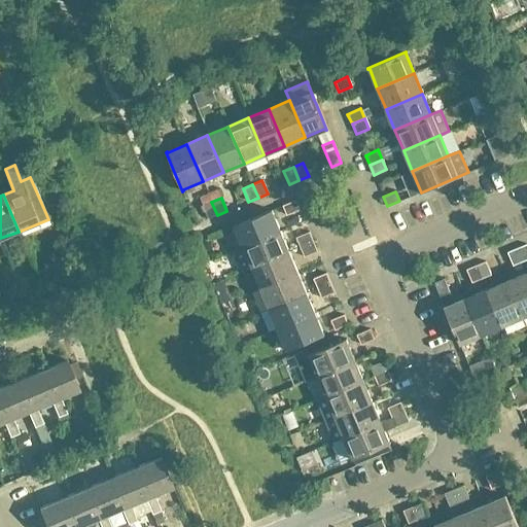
[(300,210),(295,200),(281,206),(285,216),(300,210)]
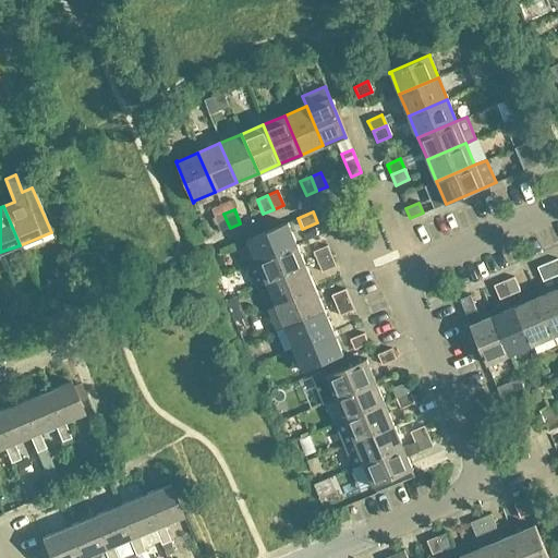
[(230,228),(223,214),(213,218),(219,232),(230,228)]
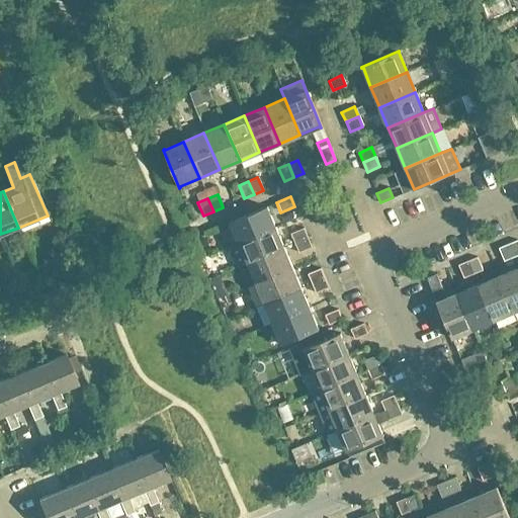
[(274,228),(266,208),(267,207),(267,206),(230,222),(230,224),(231,224),(239,243),(274,228)]
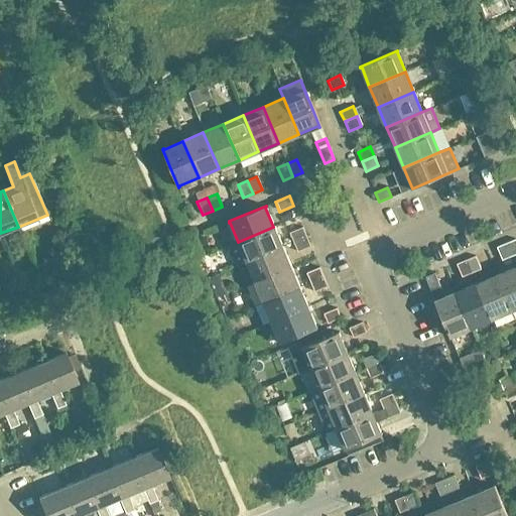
[(273,227),(238,242),(229,246),(237,266),(246,262),(282,247),(273,227)]
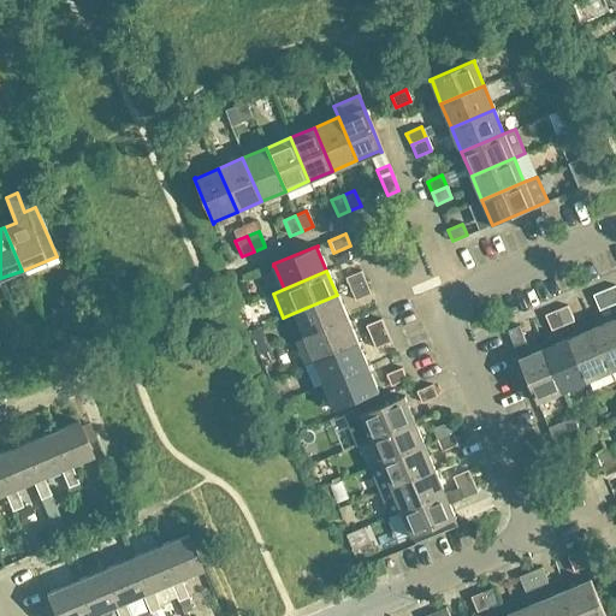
[(366,283),(361,272),(344,278),(349,290),(366,283)]
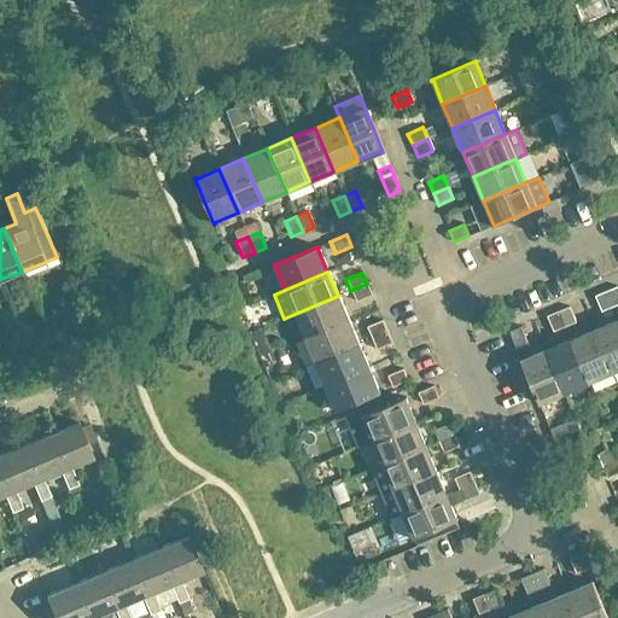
[(372,296),(367,284),(350,291),(355,303),(372,296)]
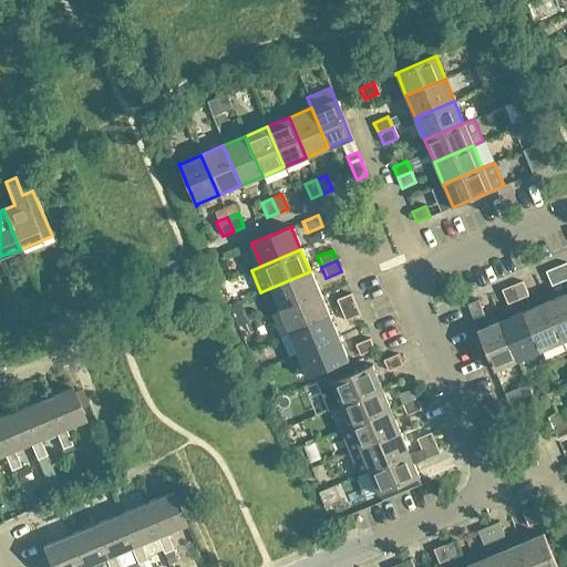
[(566,279),(566,263),(557,267),(563,281),(566,279)]
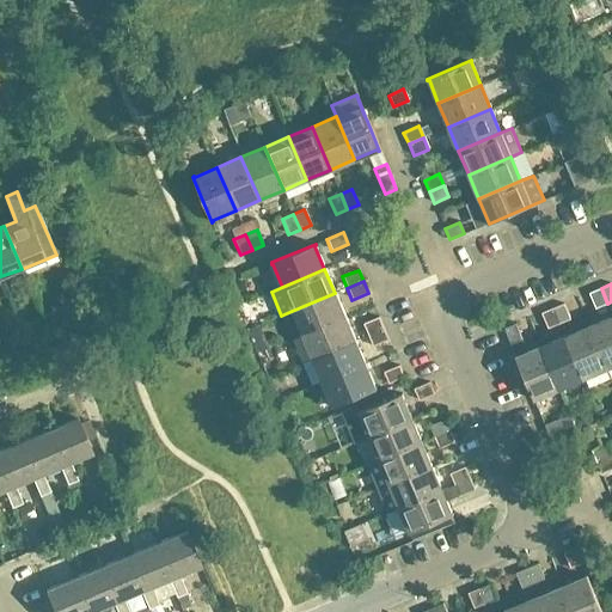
[(607,304),(601,288),(588,293),(595,308),(607,304)]
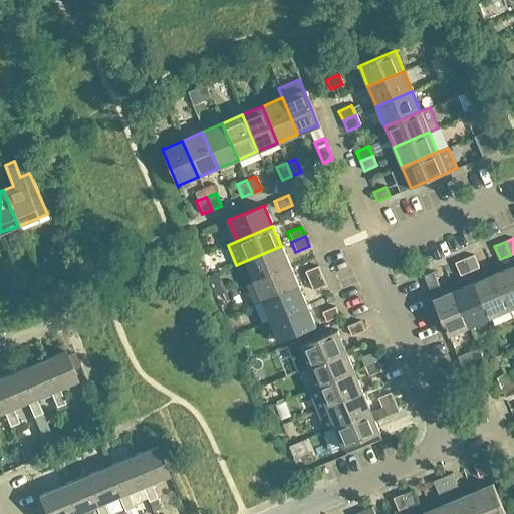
[(289,266),(281,246),(245,261),(254,281),(289,266)]
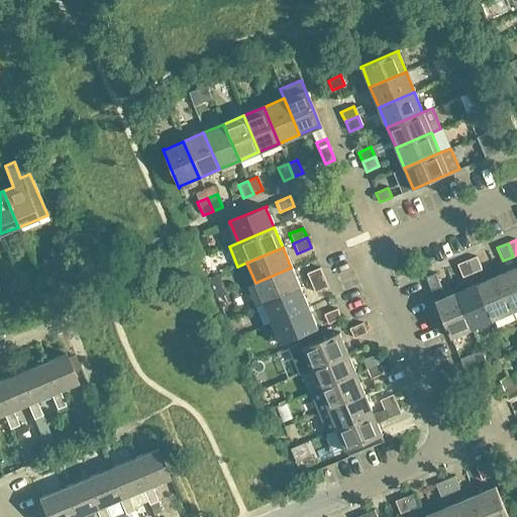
[(482,270),(476,256),(467,261),(472,274),(482,270)]
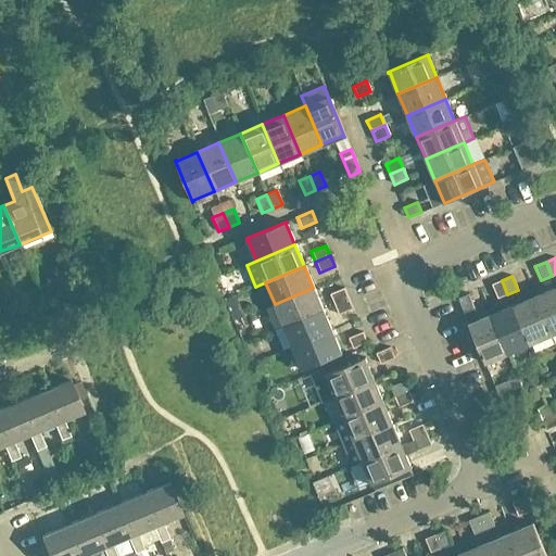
[(507,294),(502,280),(491,285),(497,299),(507,294)]
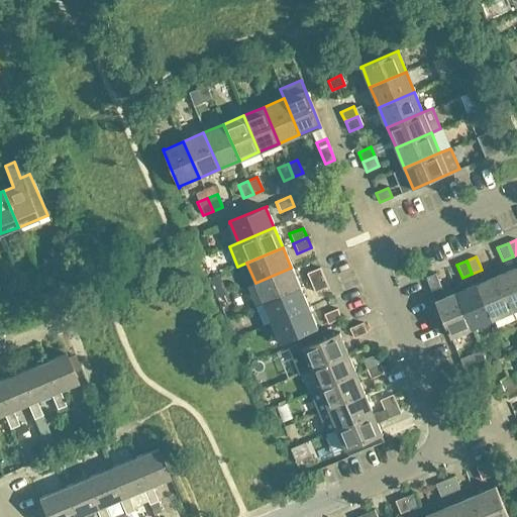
[(300,288),(291,268),(255,283),(265,303),(300,288)]
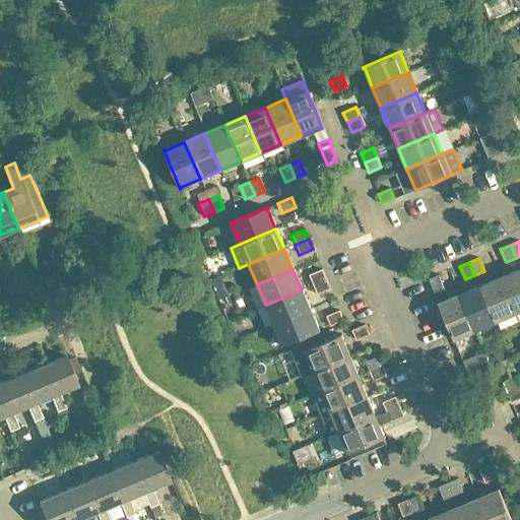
[(326,279),(322,269),(321,269),(308,275),(312,284),(326,279)]
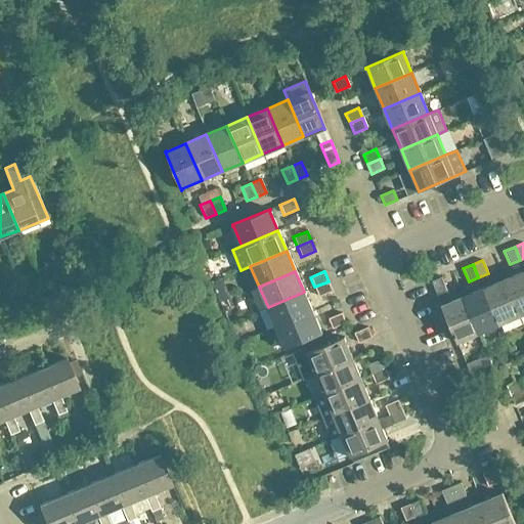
[(523,313),(523,271),(504,279),(519,315),(523,313)]
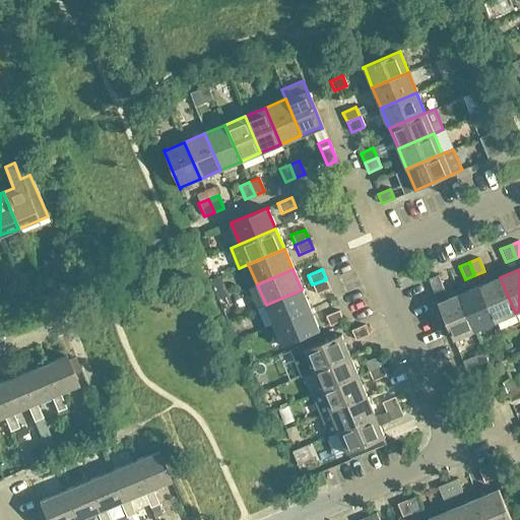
[(434,293),(443,288),(437,275),(428,279),(434,293)]
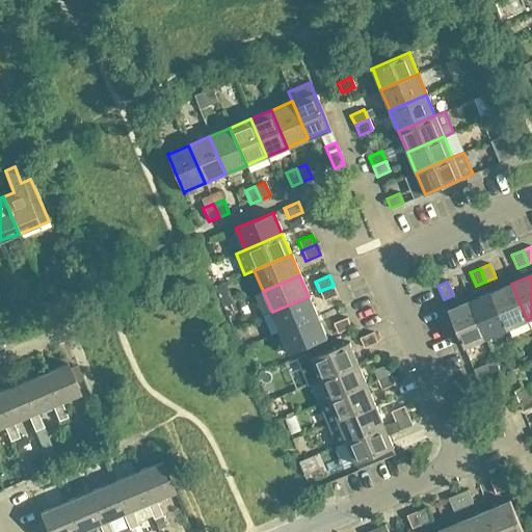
[(527,320),(511,284),(498,289),(490,293),(506,329),(527,320)]
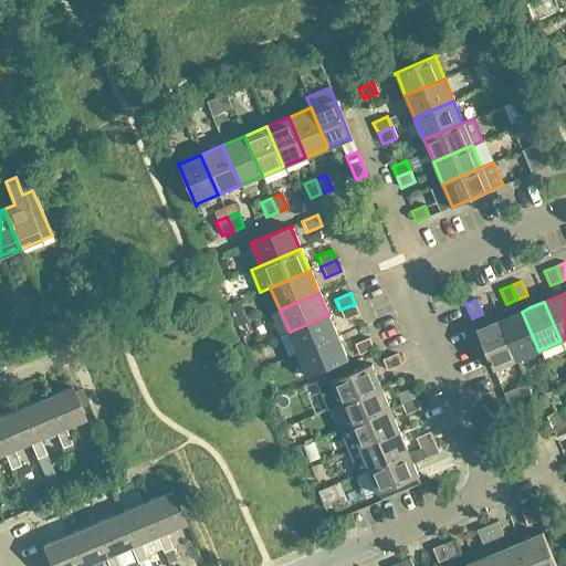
[(359,314),(355,304),(339,310),(344,321),(359,314)]
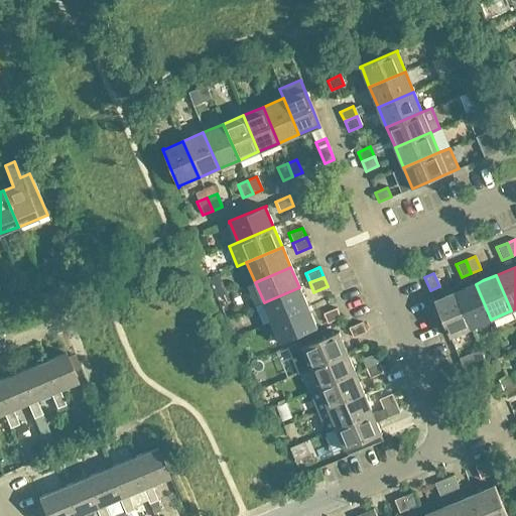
[(491,319),(476,284),(455,292),(470,329),(483,323),(491,319)]
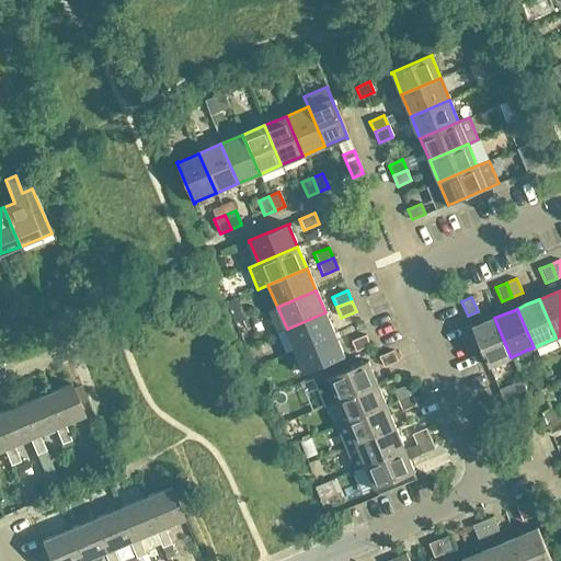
[(511,357),(494,318),(482,323),(478,311),(468,316),(471,327),(489,367),(491,367),(490,366),(511,357)]
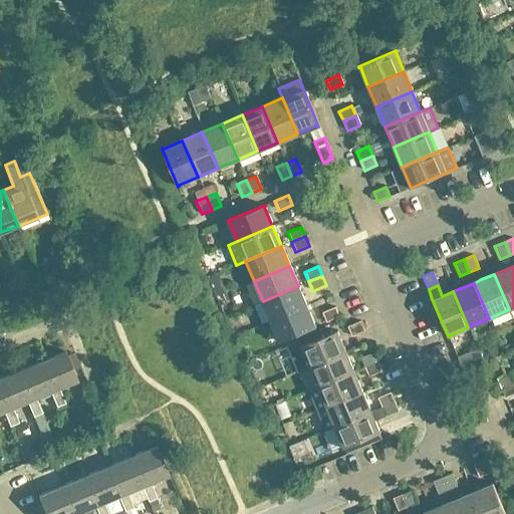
[(306,306),(298,286),(263,301),(271,321),(306,306)]
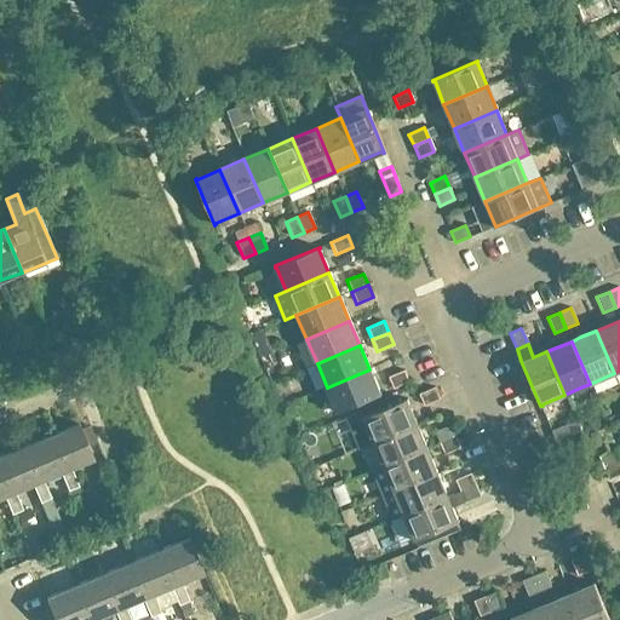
[(380,392),(369,369),(327,388),(337,411),(336,411),(337,413),(382,394),(380,392)]
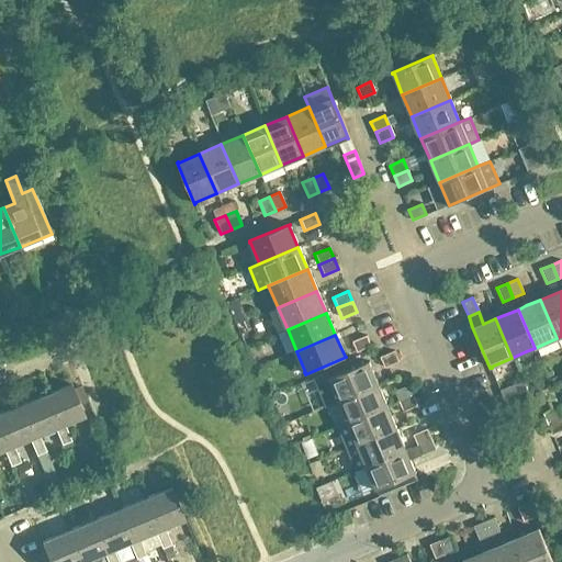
[(371,347),(367,335),(351,341),(356,352),(371,347)]
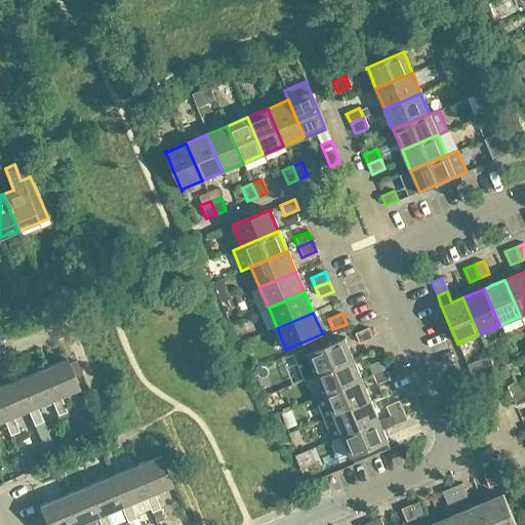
[(372,337),(368,328),(355,333),(359,344),(372,337)]
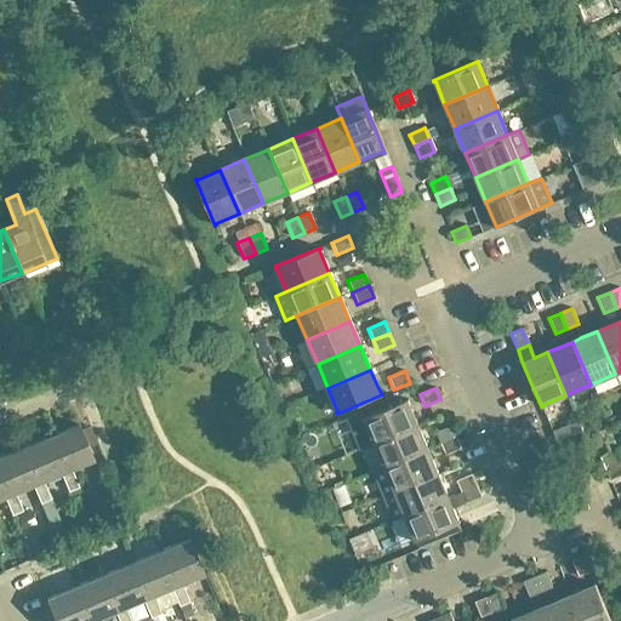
[(417,425),(406,402),(409,402),(408,399),(363,419),(363,421),(364,420),(374,443),(417,425)]
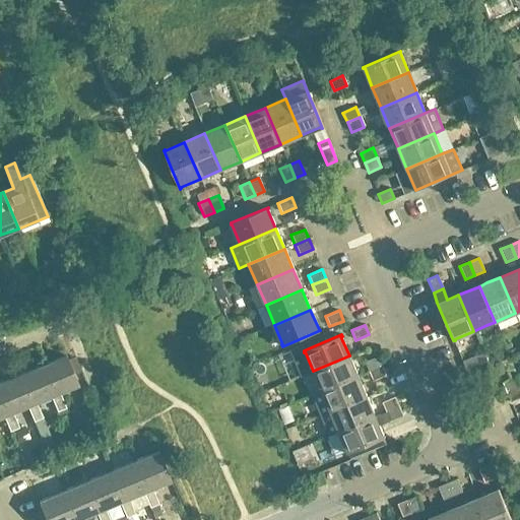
[(358,376),(355,372),(349,355),(313,371),(322,391),(358,376)]
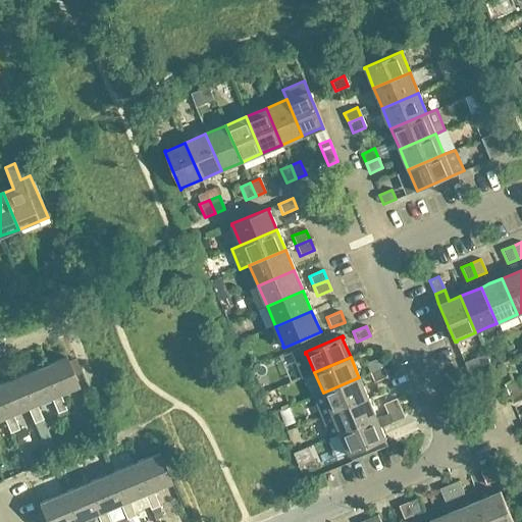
[(51,399),(57,414),(66,410),(60,395),(79,386),(66,358),(42,368),(54,397),(51,399)]
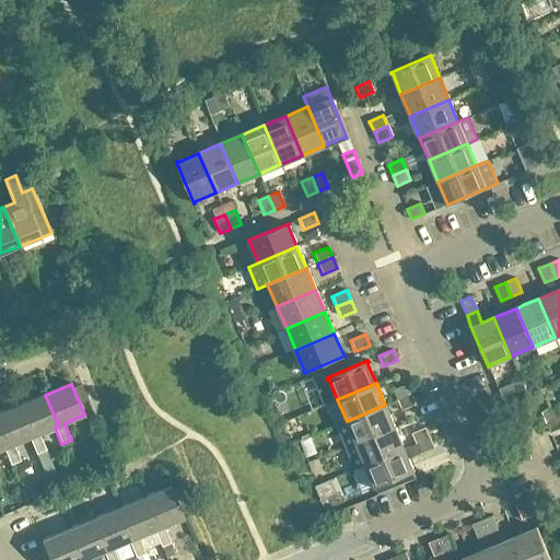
[(411,394),(407,384),(393,389),(397,400),(411,394)]
